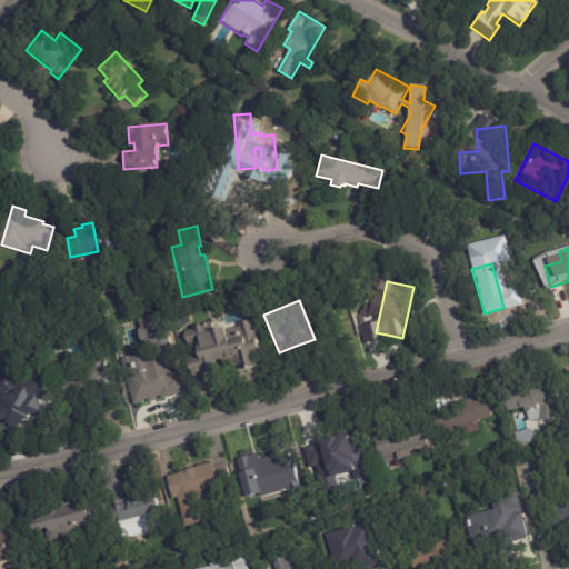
[(256,367),(230,372),(229,369),(191,379),(179,331),(210,323),(211,330),(249,320),(261,365),(256,367)]
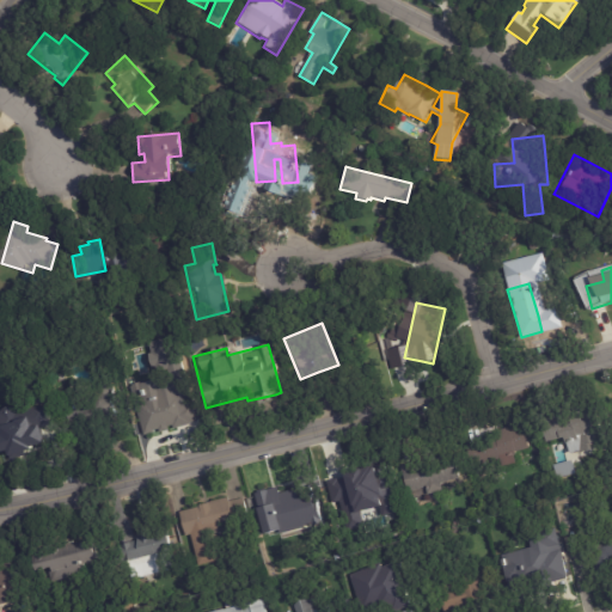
[(195,422),(196,426),(171,430),(171,427),(165,428),(166,433),(141,438),(130,385),(185,373),(195,422)]
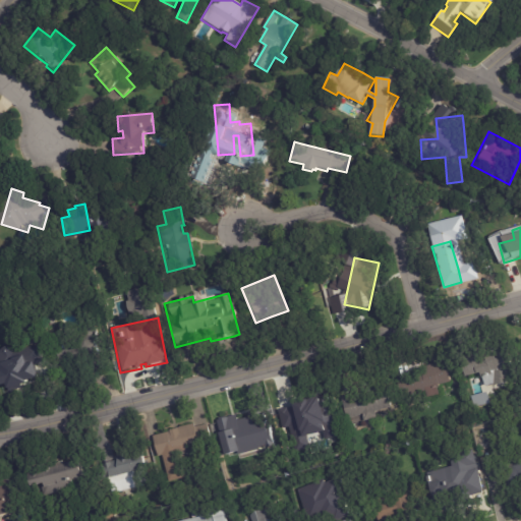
[(97,354),(66,364),(56,336),(68,332),(73,345),(81,342),(77,332),(89,328),(98,353),(97,354)]
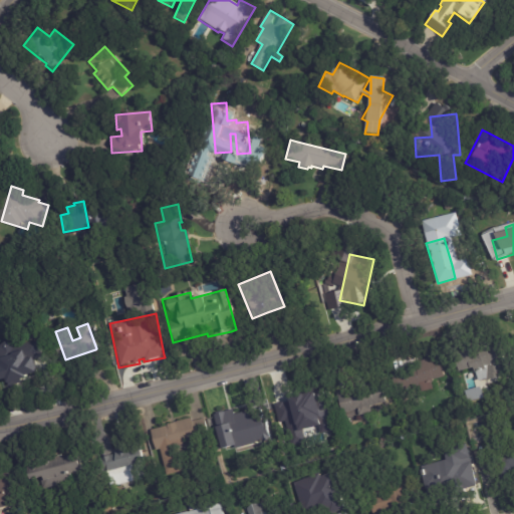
[(513,359),(497,364),(496,364),(497,367),(485,370),(484,366),(469,369),(468,368),(459,370),(455,353),(479,347),(480,353),(487,351),(487,350),(502,346),(502,349),(511,347),(513,359)]
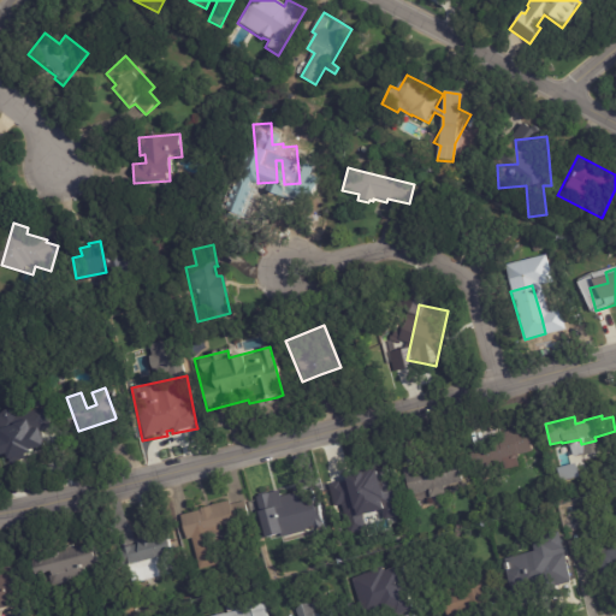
[(47,439),(48,444),(36,448),(39,456),(17,462),(15,452),(4,455),(0,442),(0,432),(7,431),(9,432),(30,426),(29,425),(42,421),(47,439)]
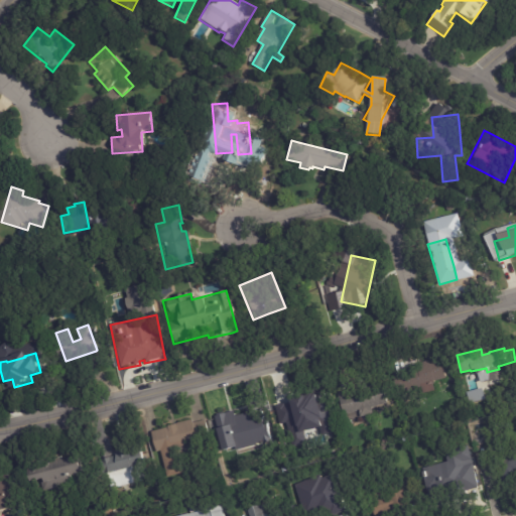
[(439,381),(442,389),(426,394),(424,387),(411,391),(406,371),(420,368),(419,364),(445,357),(452,377),(439,381)]
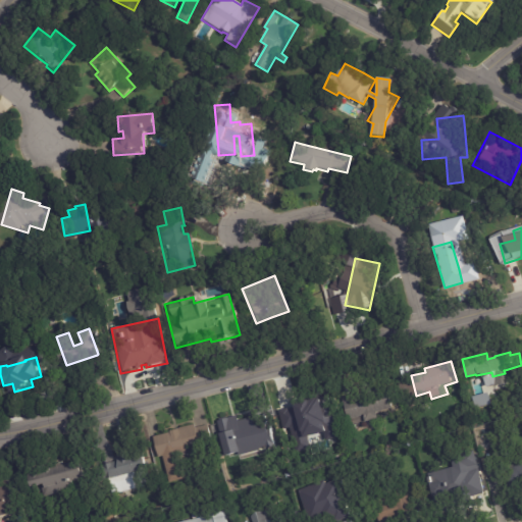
[(399,407),(382,412),(383,417),(369,422),(367,415),(349,421),(342,399),(361,394),(362,399),(398,388),(403,406),(399,407)]
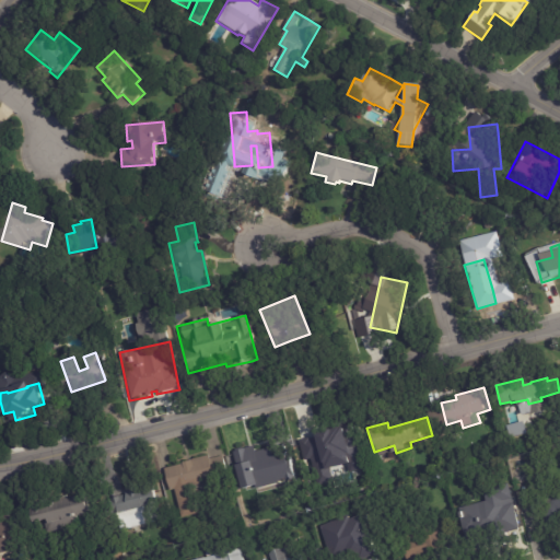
[(331,453),(336,467),(323,470),(313,434),(354,423),(360,444),(331,453)]
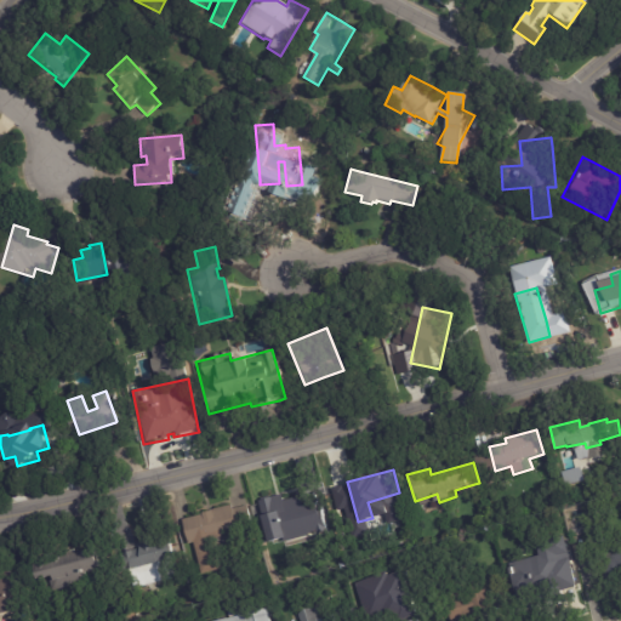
[(265,511),(262,501),(289,494),(290,499),(323,489),(329,514),(269,530),(265,511)]
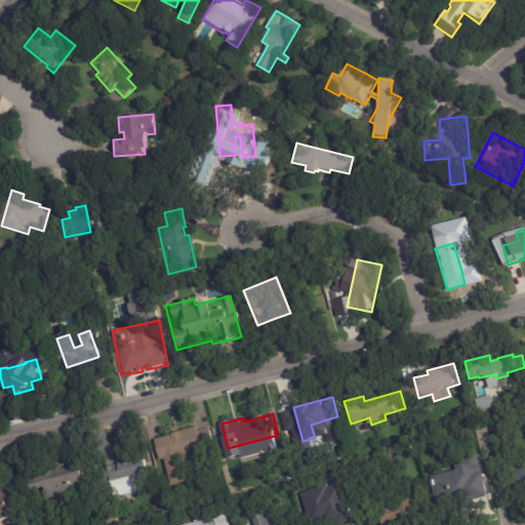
[(209,428),(213,427),(218,446),(165,460),(159,439),(176,435),(175,433),(200,427),(201,430),(209,428)]
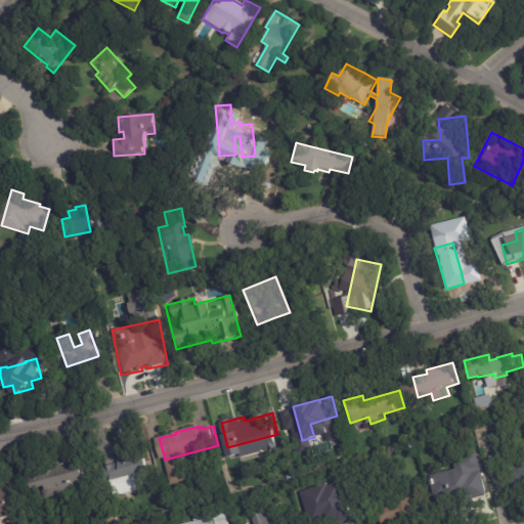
[(120,481),(116,464),(150,453),(156,471),(120,481)]
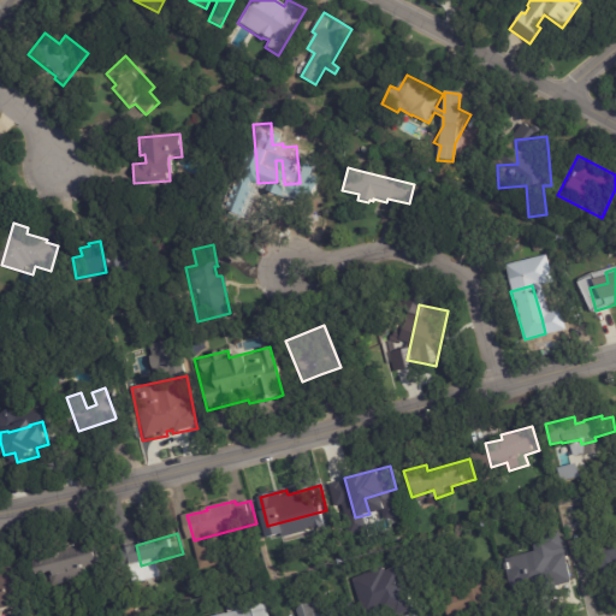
[(49,585),(42,556),(70,548),(71,551),(105,543),(111,563),(92,568),(93,574),(49,585)]
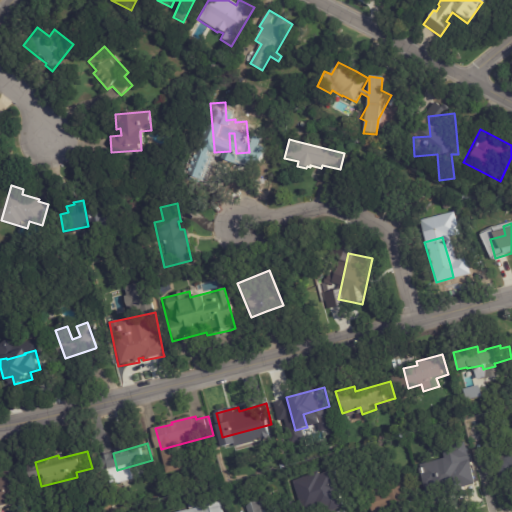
[(511,478),(503,481),(497,459),(511,455),(511,478)]
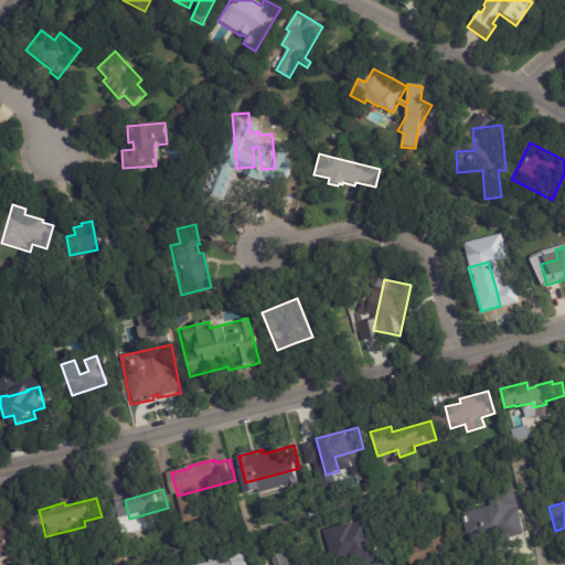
[(489,547),(476,550),(471,531),(493,525),(489,511),(510,505),(518,541),(489,547)]
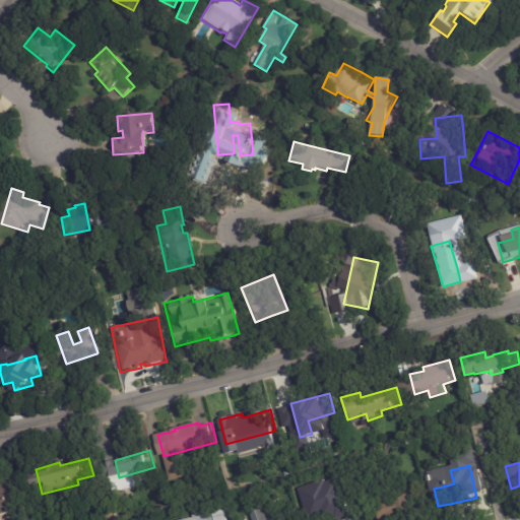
[(18,506),(19,508),(12,509),(12,511),(0,514),(0,476),(18,471),(26,500),(17,503),(18,506)]
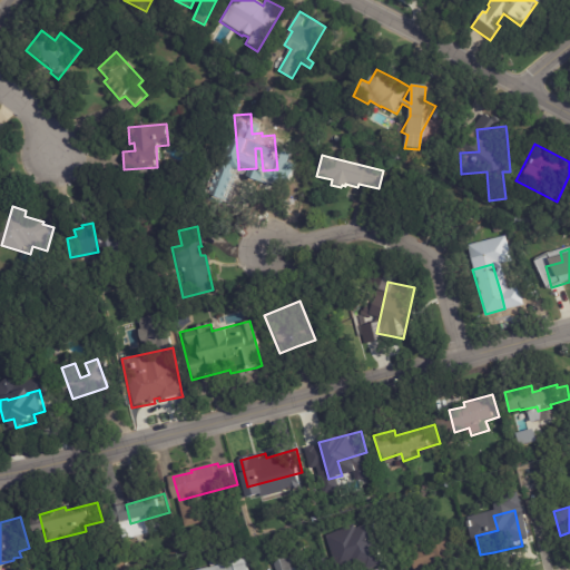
[(373,560),(342,569),(333,540),(350,536),(352,544),(382,536),(387,556),(373,560)]
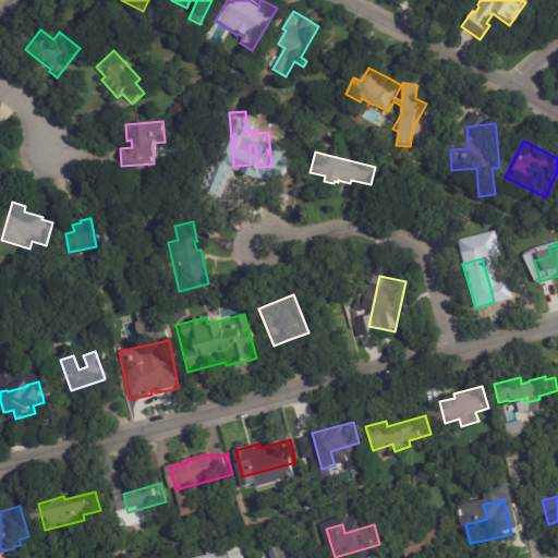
[(444,550),(414,557),(410,557),(405,540),(449,528),(455,548),(444,550)]
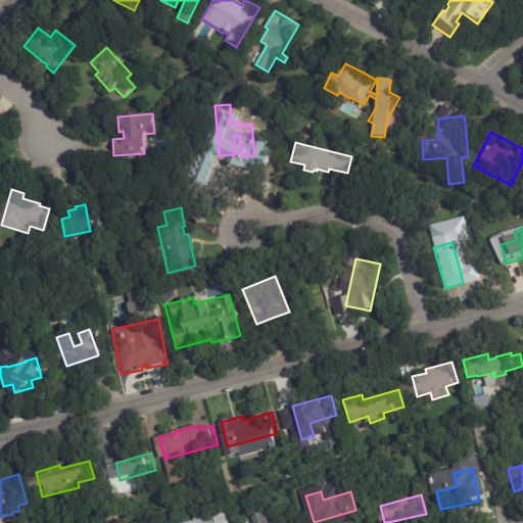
[(279,519),(284,517),(286,522),(255,522),(253,518),(268,512),(271,522),(279,519)]
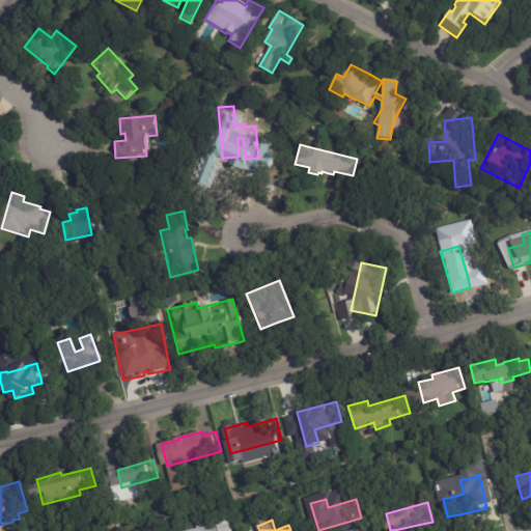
[(184,530),(232,530),(230,521),(184,530)]
